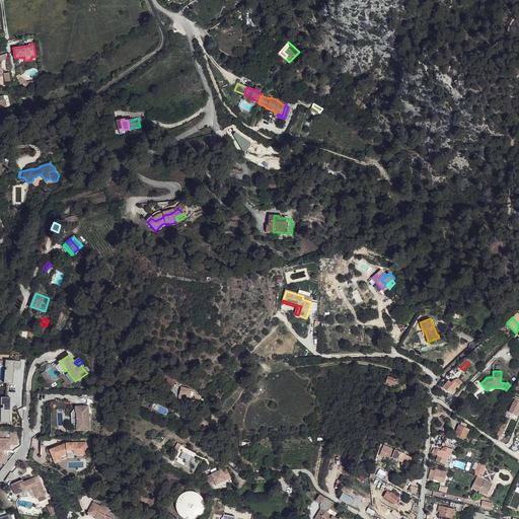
[(395,385),(397,379),(388,376),(386,382),(395,385)]
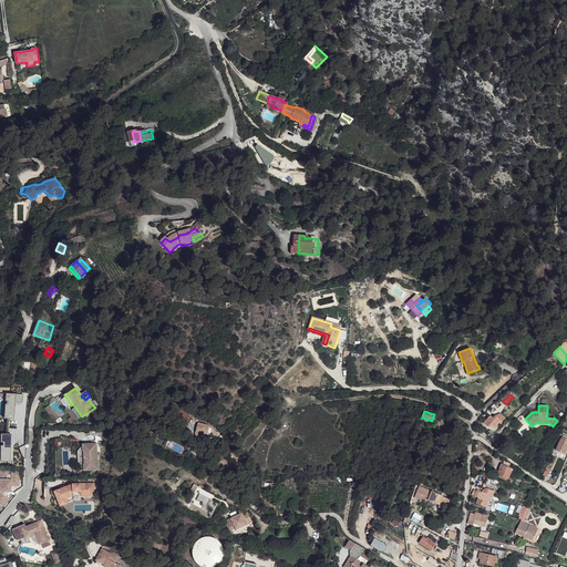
[(484,423),(488,426),(491,424),(494,420),(495,419),(494,419),(493,418),(491,415),(484,423)]
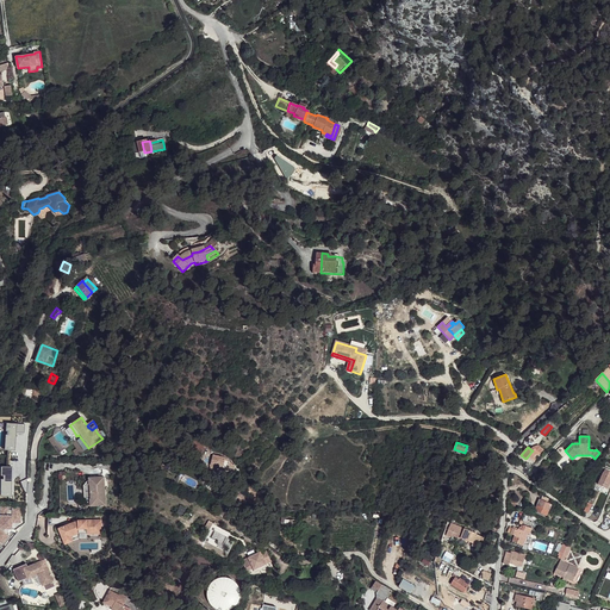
[(218,459),(217,466),(228,468),(228,471),(231,471),(234,465),(230,461),(218,459)]
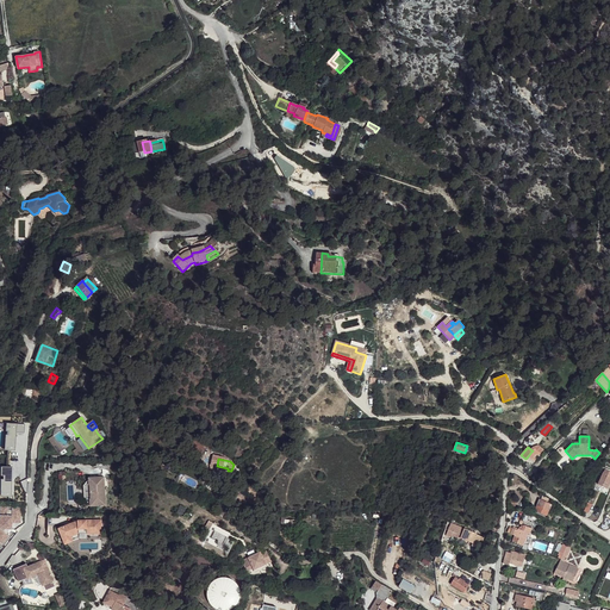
[(599,475),(602,477),(598,485),(608,489),(609,483),(609,468),(605,467),(604,472),(602,471),(599,475)]
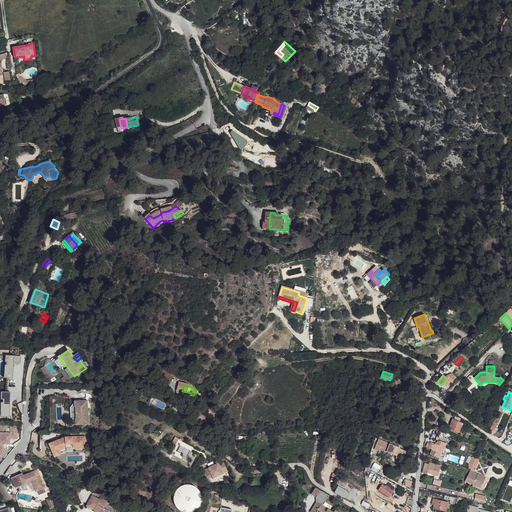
[(87,400),(75,401),(75,402),(70,407),(71,419),(76,423),(76,425),(89,424),(87,400)]
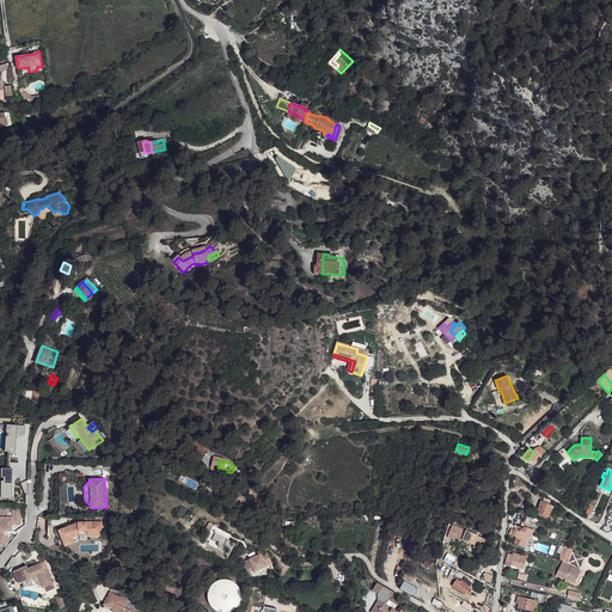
[(551,500),(545,497),(543,501),(542,501),(537,512),(549,516),(554,506),(549,503),(551,500)]
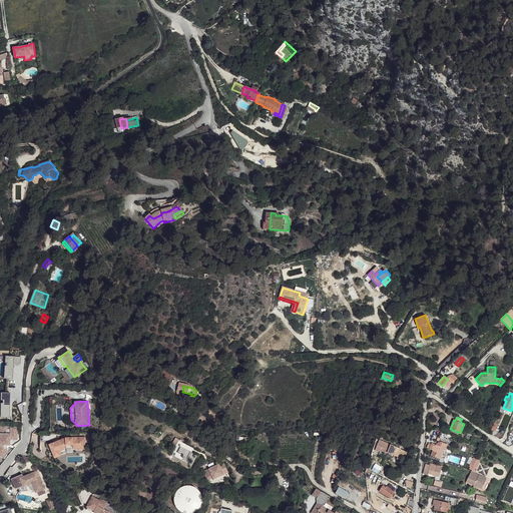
[(1,438),(0,440),(0,455),(2,457),(8,450),(9,449),(11,449),(11,443),(11,440),(18,440),(19,427),(12,427),(12,428),(7,427),(0,427),(0,437),(1,438)]
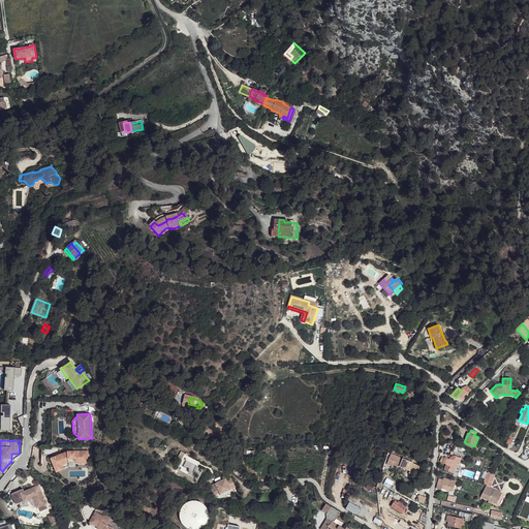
[(75,463),(75,462),(88,461),(88,452),(68,452),(51,459),(55,468),(61,466),(68,463),(71,463),(75,463)]
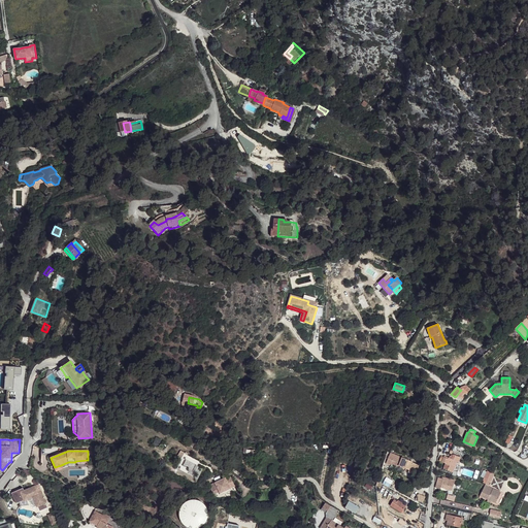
[(449,461),(455,464),(457,461),(459,455),(455,453),(452,459),(450,458),(449,461)]
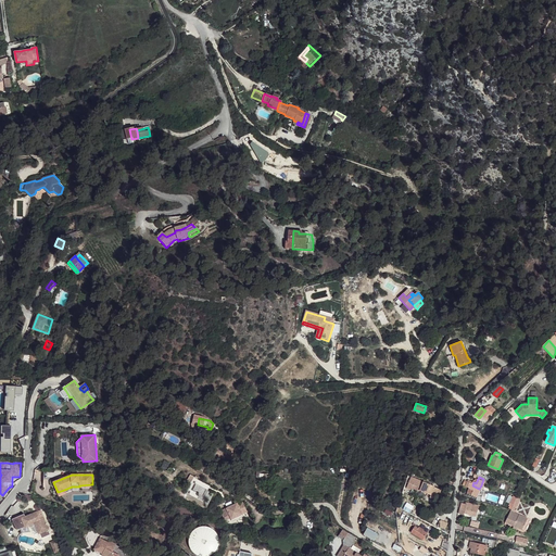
[(409,491),(411,489),(416,491),(417,488),(419,483),(411,480),(407,489),(409,491)]
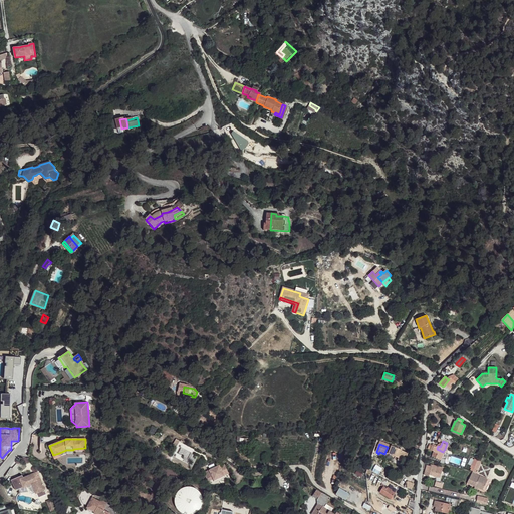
[(429,449),(435,451),(442,454),(443,452),(437,449),(438,446),(433,444),(433,445),(430,444),(429,449)]
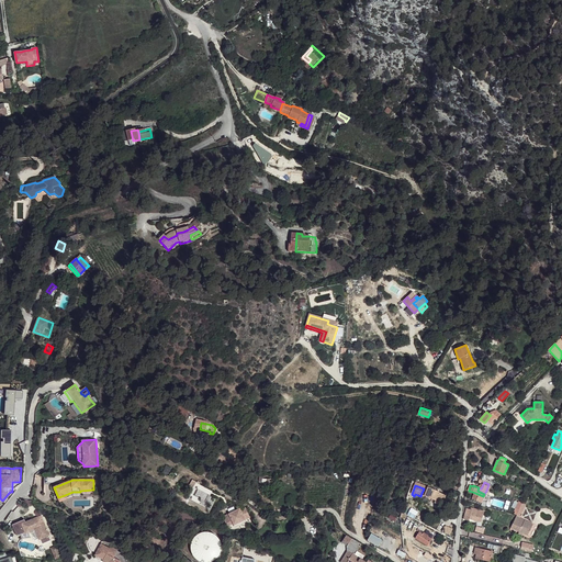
[(425,494),(424,496),(436,501),(441,503),(444,495),(439,493),(439,492),(427,487),(427,489),(425,494)]
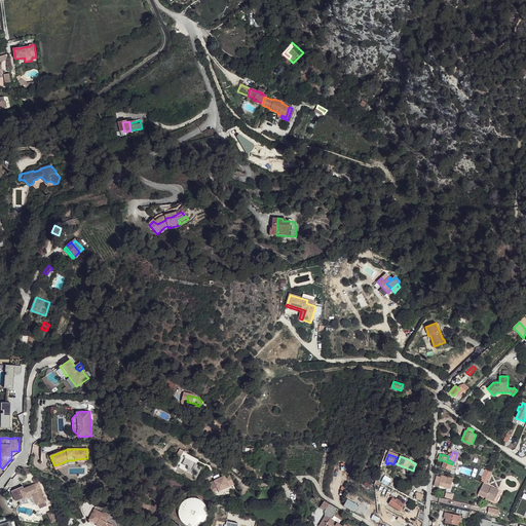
[(413,474),(417,464),(415,463),(413,471),(408,468),(407,471),(413,474)]
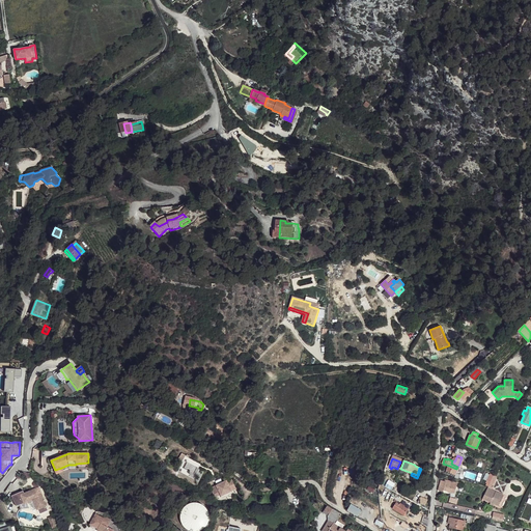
[(439,490),(443,492),(444,490),(448,491),(451,481),(447,480),(446,481),(442,480),(439,490)]
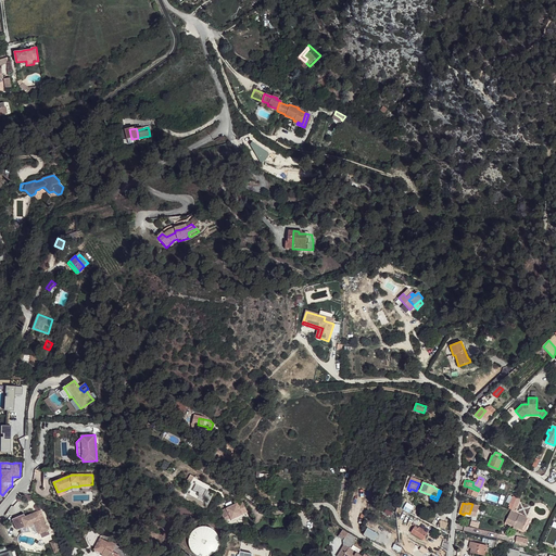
[(250,517),(243,504),(239,506),(237,504),(222,512),(220,513),(226,522),(232,519),(235,525),(250,517)]
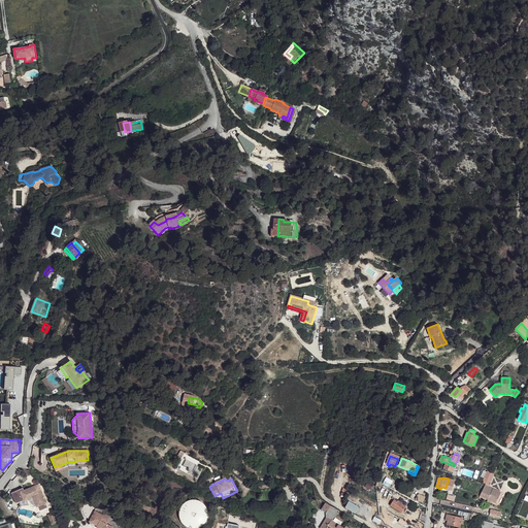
[(455,481),(449,479),(446,488),(453,490),(455,481)]
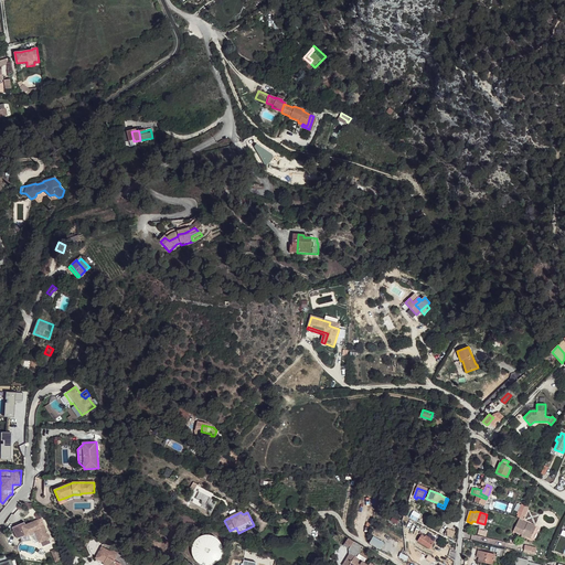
[(403,520),(413,525),(415,521),(404,515),(403,520)]
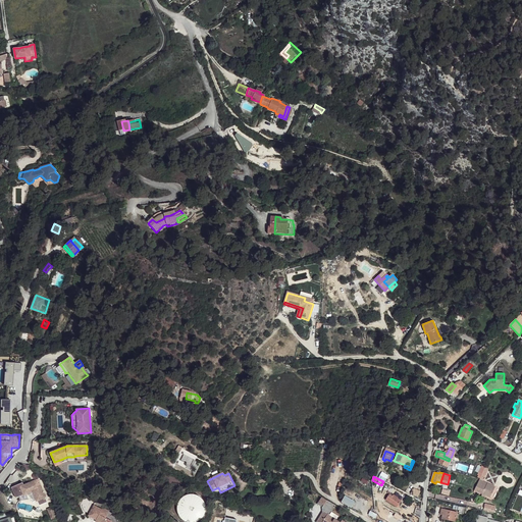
[(23,494),(32,491),(36,502),(46,498),(38,478),(22,484),(19,485),(22,493),(23,494)]
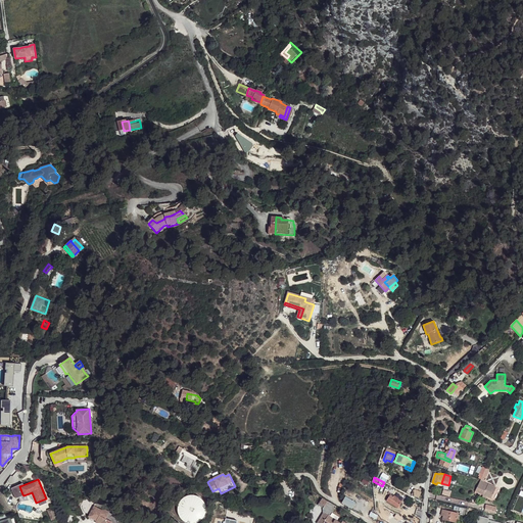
[(496,487),(480,480),(475,490),(483,494),(486,495),(490,498),(496,487)]
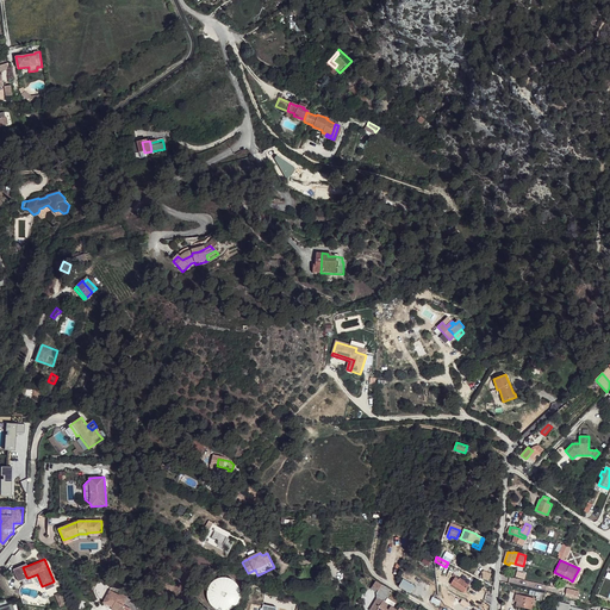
[(23,567),(26,566),(25,562),(12,568),(17,582),(26,577),(23,567)]
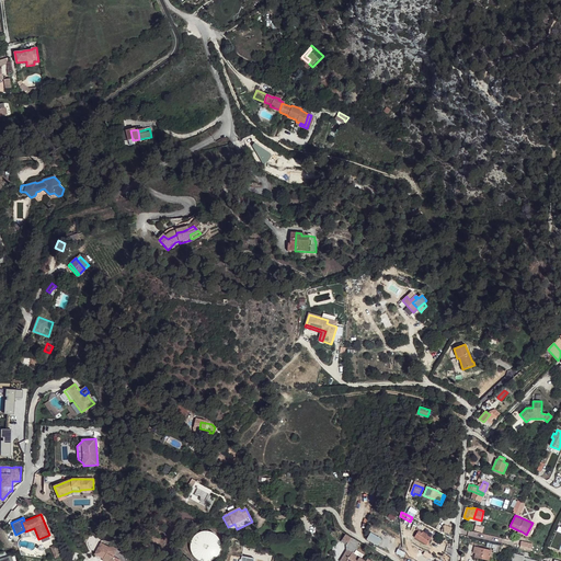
[(441,528),(447,533),(450,526),(444,522),(441,528)]
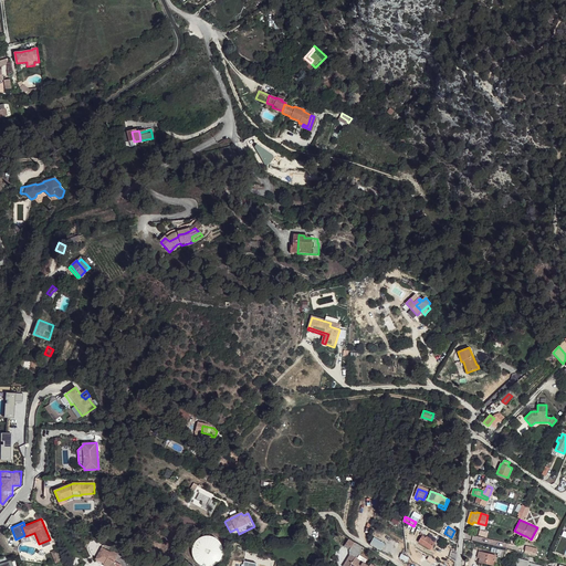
[(333,537),(342,543),(343,541),(346,536),(342,534),(342,533),(337,531),(336,534),(333,537)]
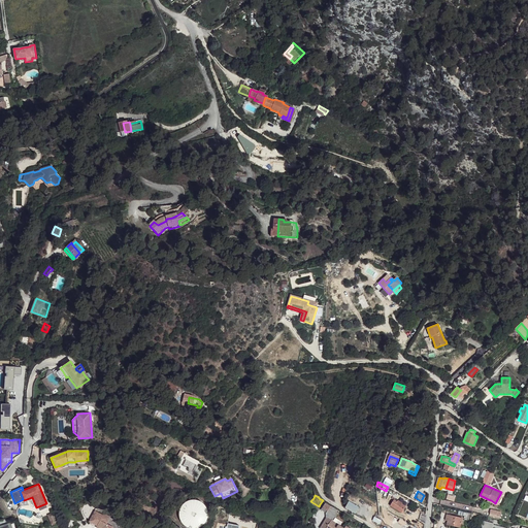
[(390,505),(402,513),(406,506),(402,503),(402,502),(398,500),(397,501),(394,499),(390,505)]
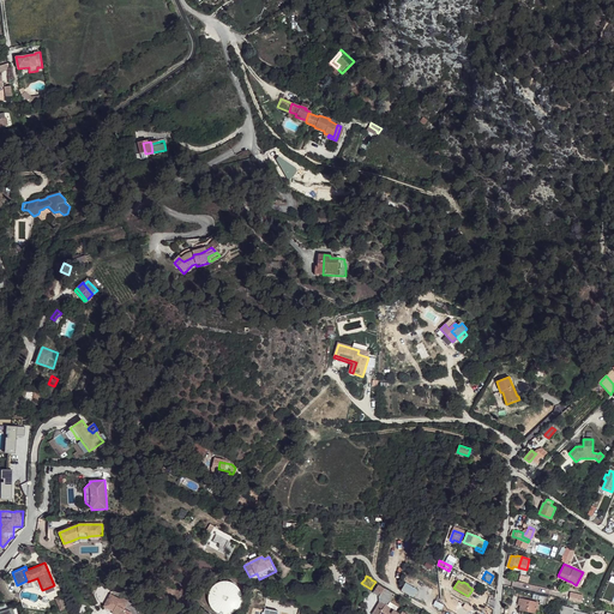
[(401,590),(413,596),(416,588),(404,582),(401,590)]
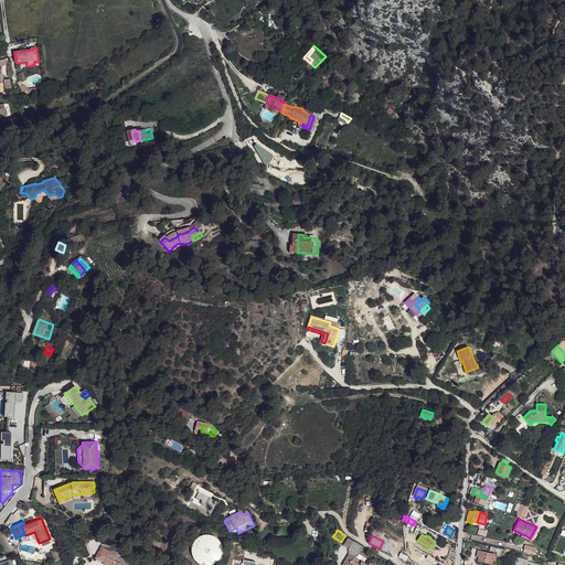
[(200,564),(214,564),(215,564),(217,563),(221,560),(222,555),(223,552),(222,547),(221,544),(219,541),(215,539),(211,536),(208,536),(203,536),(200,539),(196,541),(194,544),(192,547),(192,552),(192,555),(194,560),(196,563),(200,564)]
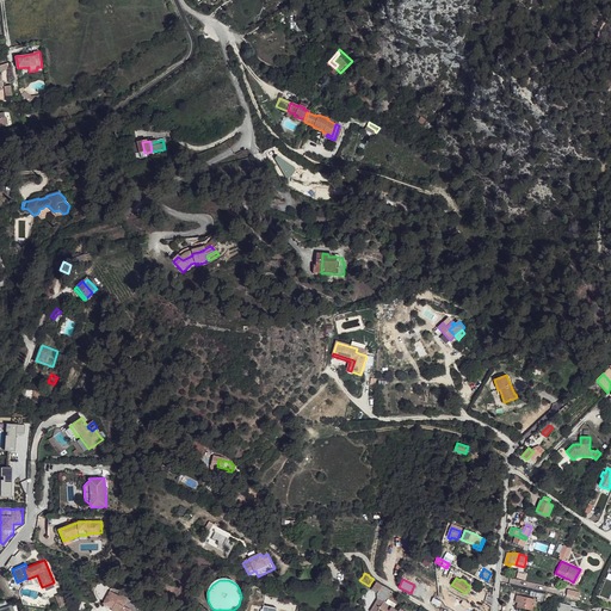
[(389,599),(393,593),(377,581),(372,590),(377,594),(377,599),(372,608),(376,610),(405,610),(401,609),(399,610),(397,610),(394,609),(396,605),(389,599)]
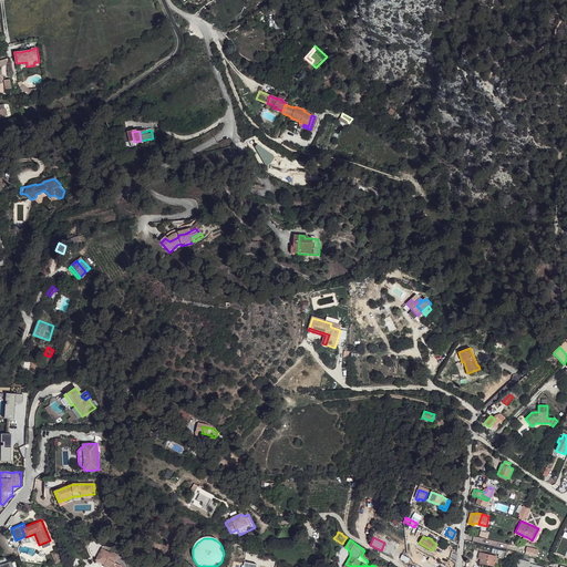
[(102,549),(98,556),(102,558),(99,564),(105,566),(119,566),(120,565),(115,563),(107,559),(110,555),(106,553),(107,552),(102,549)]
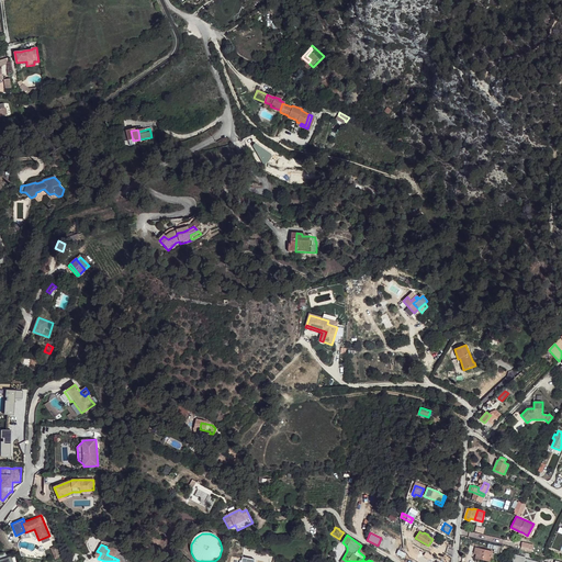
[(397,553),(404,557),(408,550),(401,546),(397,553)]
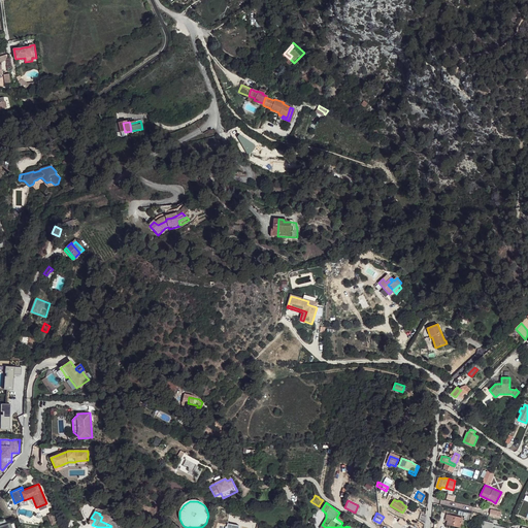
[(53,514),(47,516),(52,526),(58,524),(53,514)]
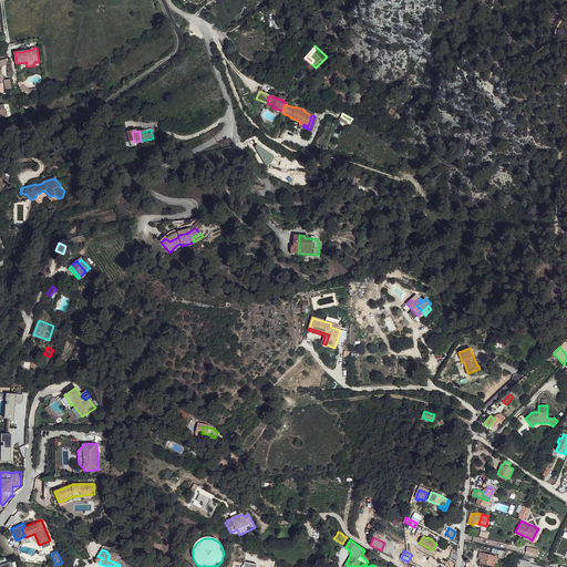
[(107,552),(106,553),(110,555),(107,559),(115,563),(119,555),(112,552),(111,553),(107,552)]
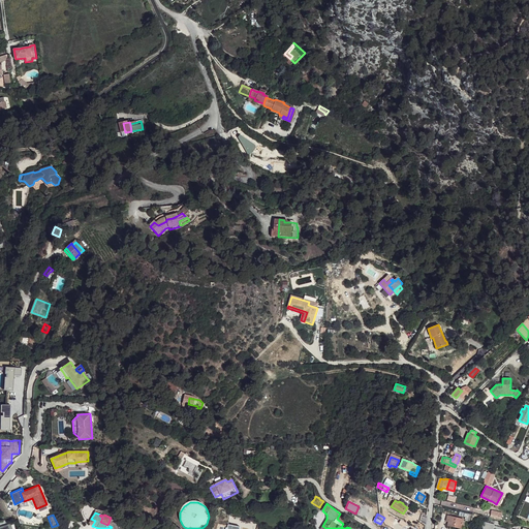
[(448,525),(455,526),(455,527),(462,528),(464,519),(448,516),(447,519),(449,520),(449,522),(448,525)]
